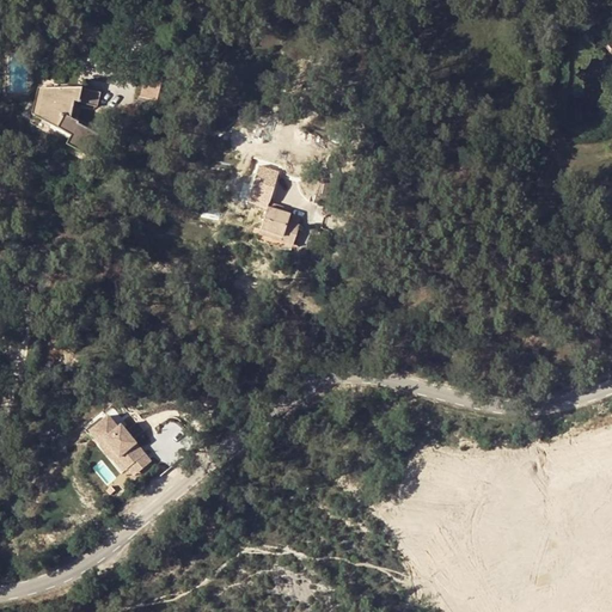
[(160,98),(166,72),(150,68),(144,93),(160,98)]
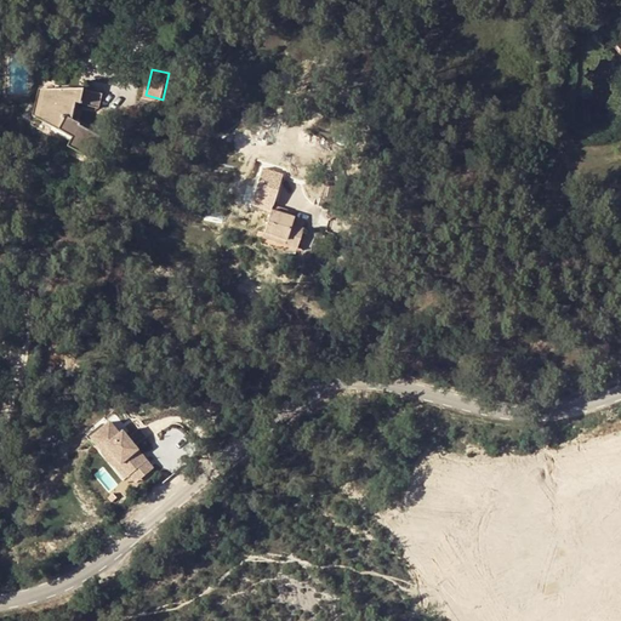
[(45,87),(40,119),(68,134),(77,121),(73,118),(79,87),(61,85),(61,89),(45,87)]
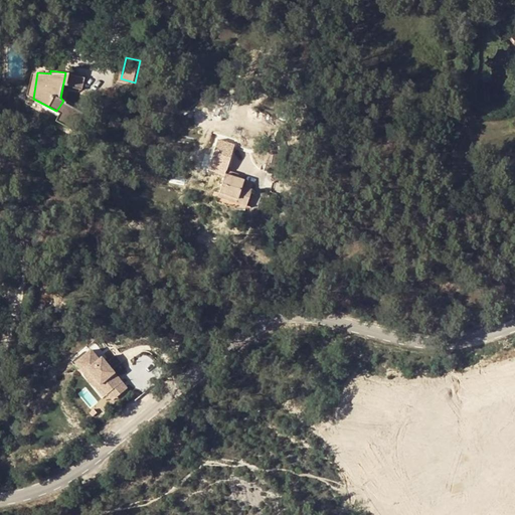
[(84,89),(88,73),(73,71),(70,87),(84,89)]
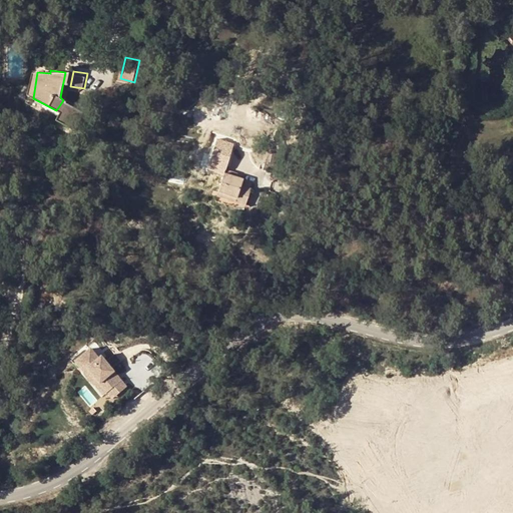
[(67,104),(58,120),(75,128),(84,113),(67,104)]
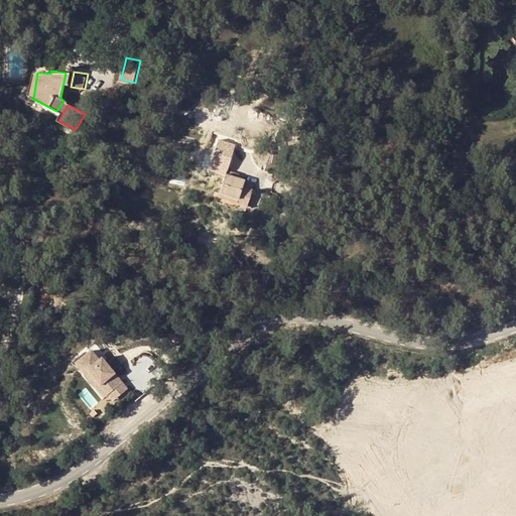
[(217,143),(213,154),(218,155),(231,159),(234,148),(217,143)]
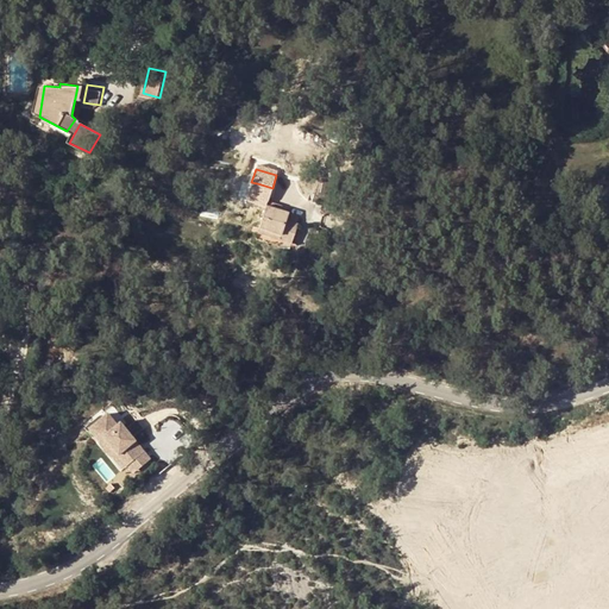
[(257,183),(255,190),(269,194),(271,195),(272,188),(257,183)]
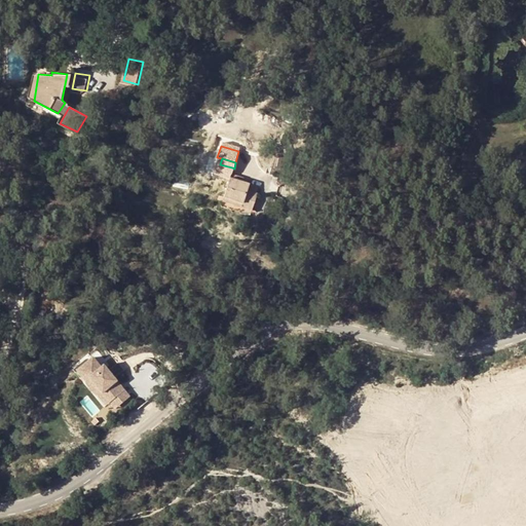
[(230,178),(223,198),(242,204),(240,209),(252,212),(258,192),(248,189),(250,184),(230,178)]
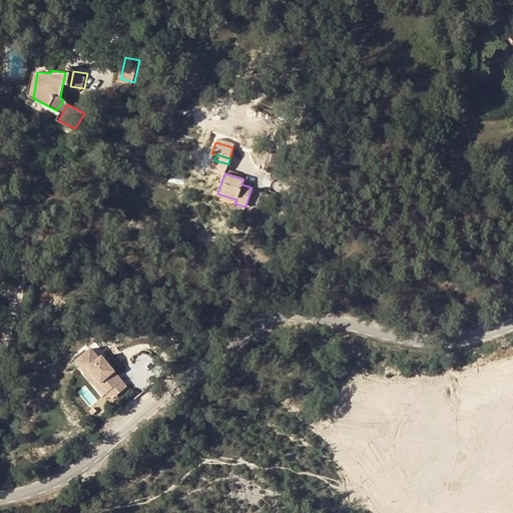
[(217,193),(215,197),(234,203),(236,199),(217,193)]
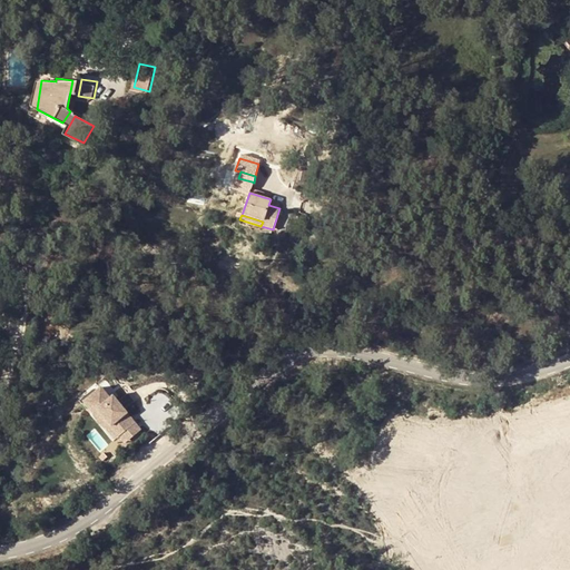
[(72,411),(109,439),(119,425),(109,418),(111,415),(94,401),(91,404),(80,395),(65,415),(67,418),(69,415),(72,411)]
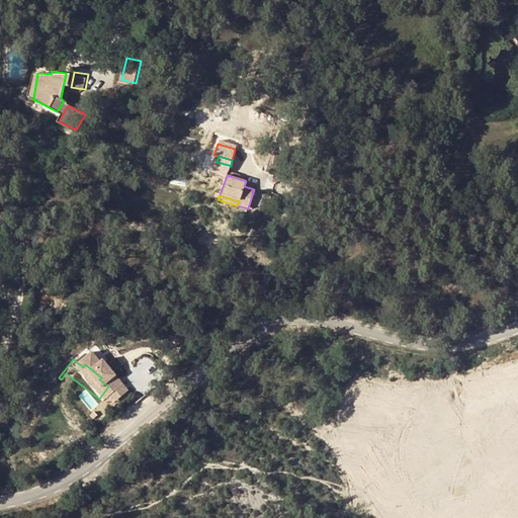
[(99,399),(66,373),(63,377),(70,382),(77,391),(86,396),(95,403),(99,399)]
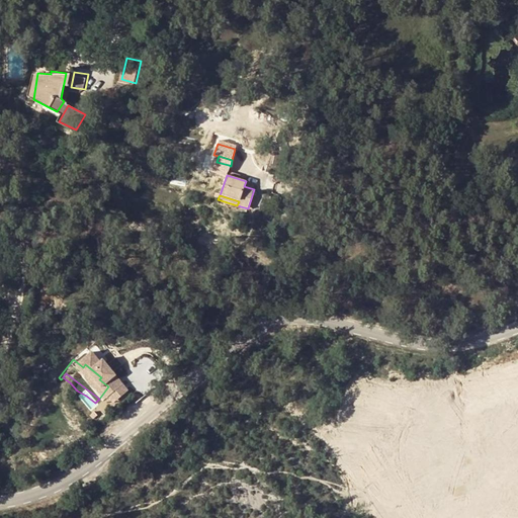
[(101,377),(99,379),(108,386),(99,399),(105,404),(116,390),(101,377)]
